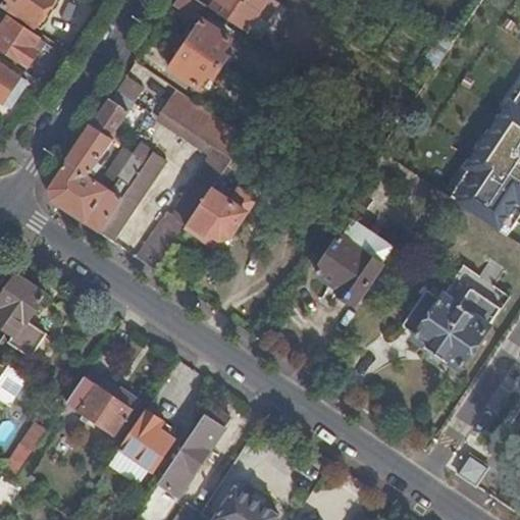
[(32,27),(50,0),(4,0),(1,5),(32,27)]
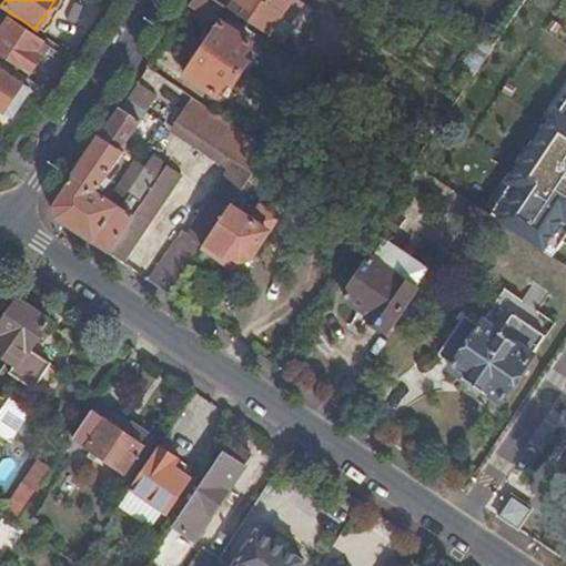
[(222,3),(216,0),(190,0),(213,16),(222,3)]
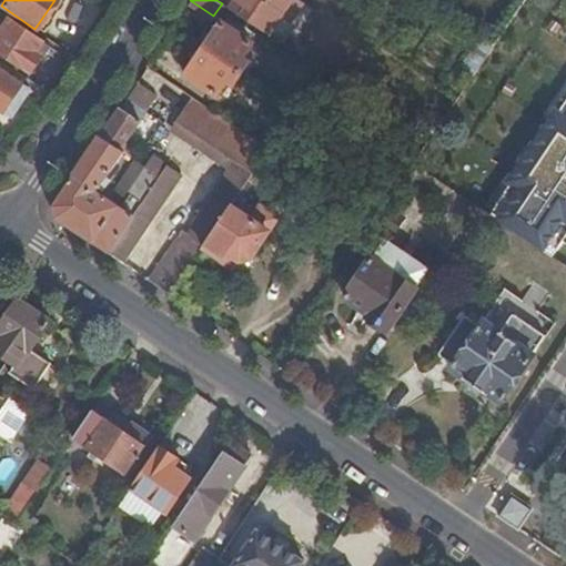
[(231,0),(226,7),(265,33),(279,13),(289,20),(300,2),(296,0),(231,0)]
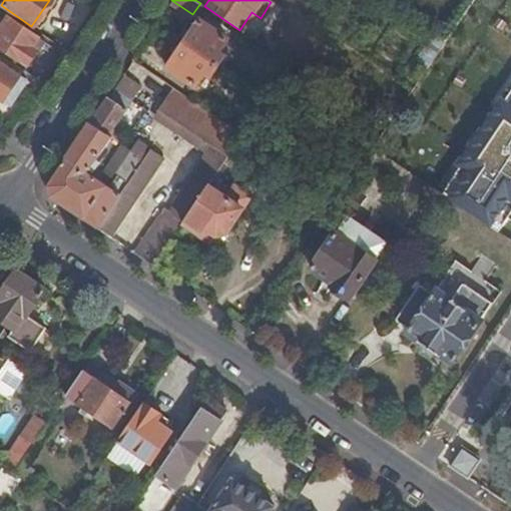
[(276,4),(271,2),(261,18),(249,35),(252,38),(276,4)]
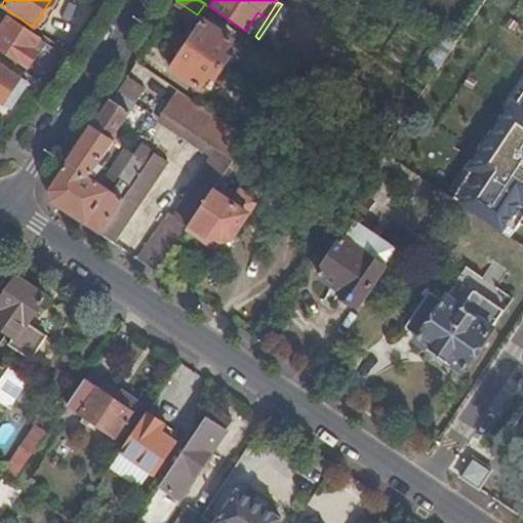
[(33,47),(39,38),(0,11),(0,48),(15,59),(26,67),(37,50),(33,47)]
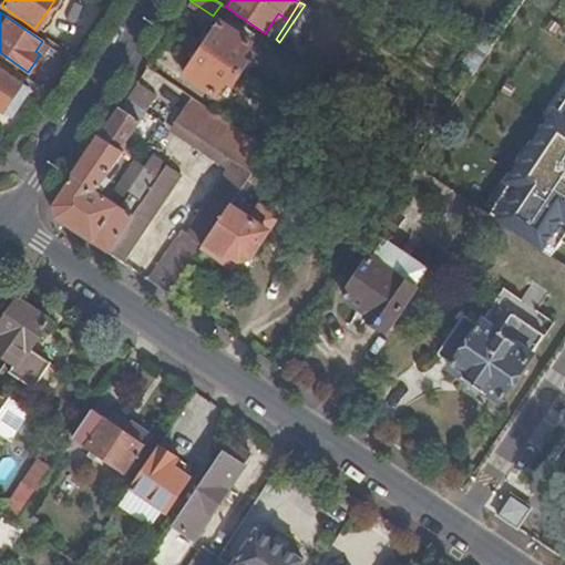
[(278,13),(265,33),(276,39),(288,20),(278,13)]
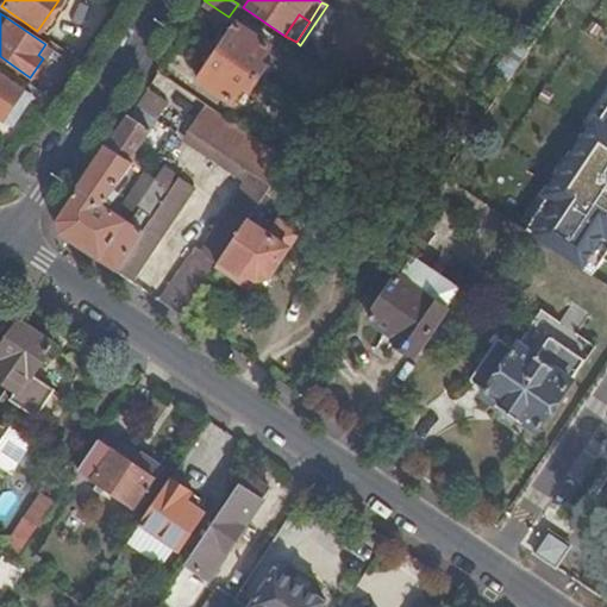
[(233,20),(214,49),(254,76),(263,63),(256,58),(267,43),(233,20)]
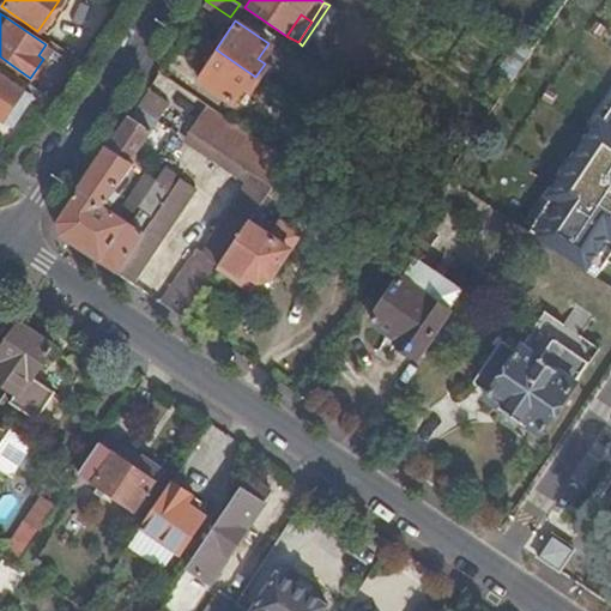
[(515,40),(492,76),(506,84),(530,49),(515,40)]
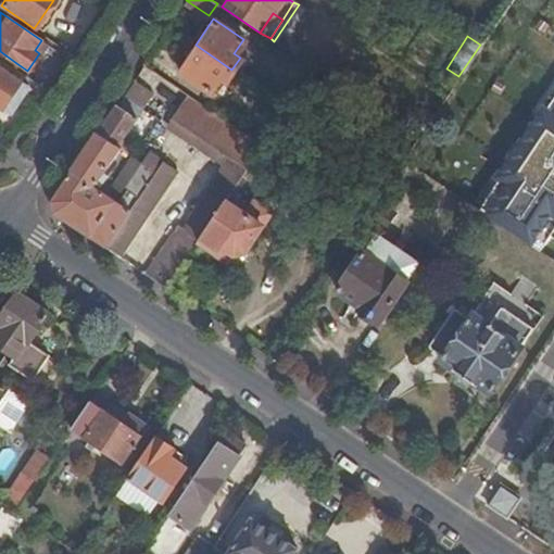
[(46,43),(41,40),(35,50),(39,53),(46,43)]
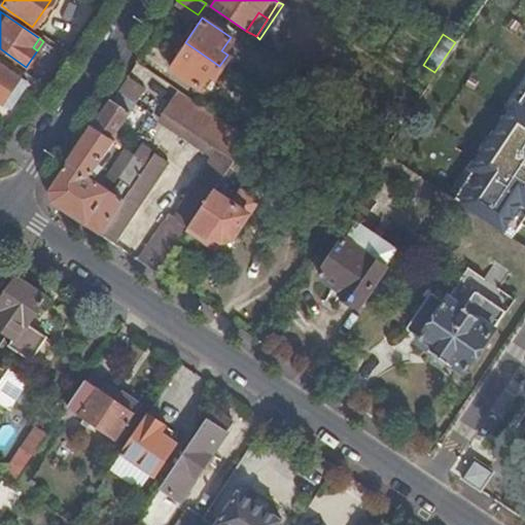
[(219,66),(185,42),(169,67),(198,86),(207,73),(212,77),(219,66)]
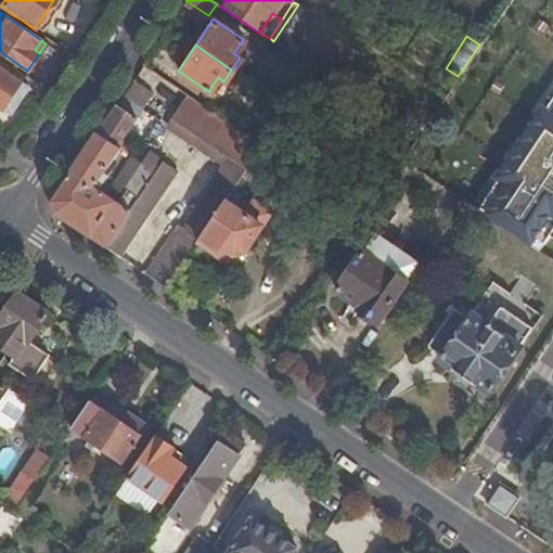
[(0,59),(13,68),(16,63),(0,51),(0,59)]
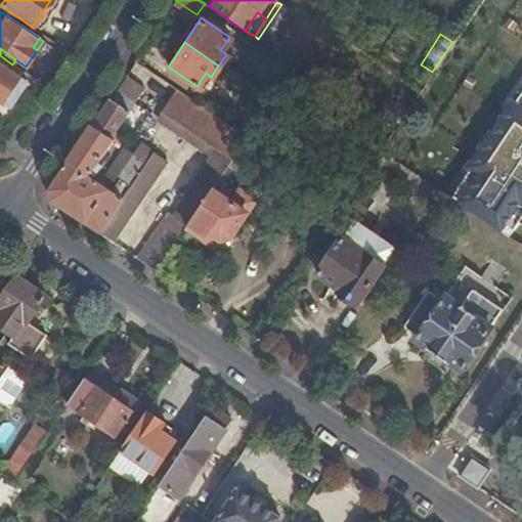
[(142,67),(133,60),(48,187),(50,201),(113,243),(167,162),(151,153),(145,162),(123,146),(103,174),(114,180),(117,176),(120,178),(115,186),(120,190),(118,196),(88,175),(117,133),(113,131),(127,111),(119,104),(142,67)]
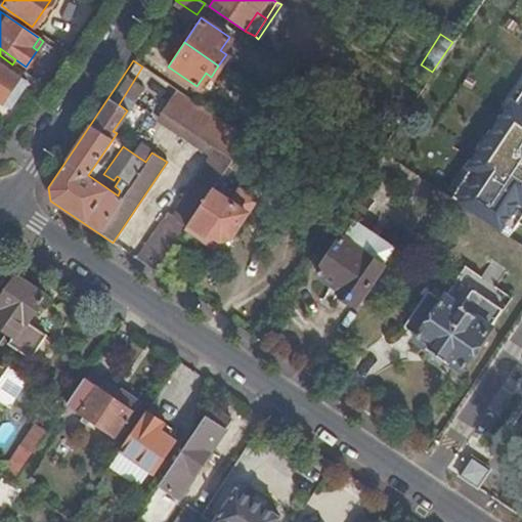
[(0,100),(2,102),(19,77),(0,63),(0,100)]
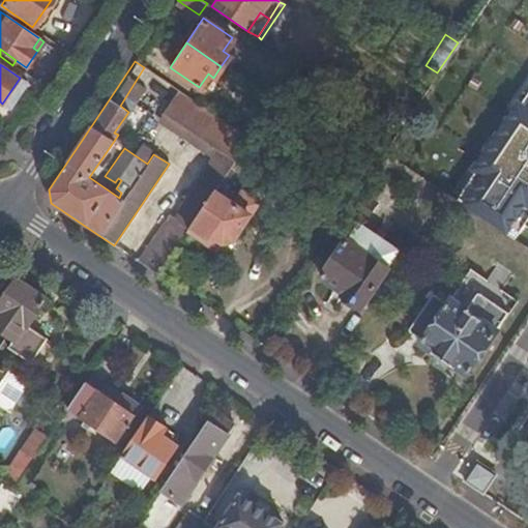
[(25,81),(20,78),(2,104),(8,108),(25,81)]
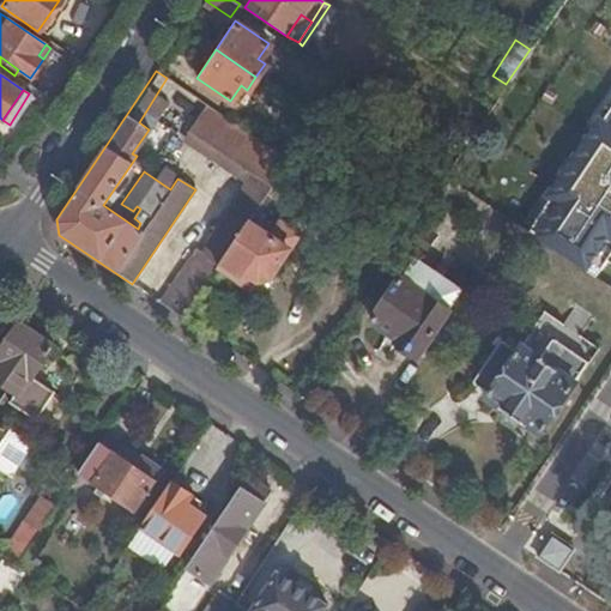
[(610,96),(524,229),(592,274),(610,246),(610,96)]
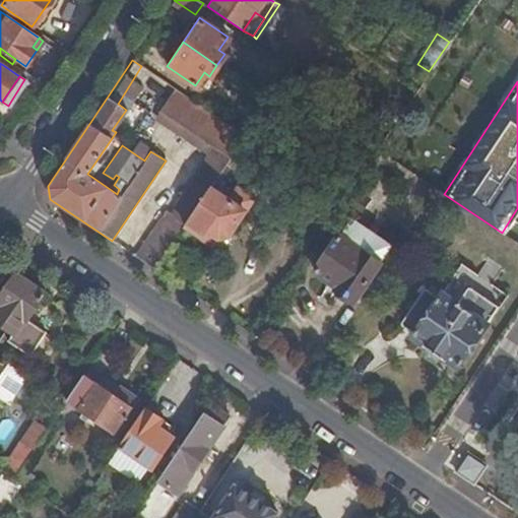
[(244,135),(174,87),(158,110),(229,157),(244,135)]
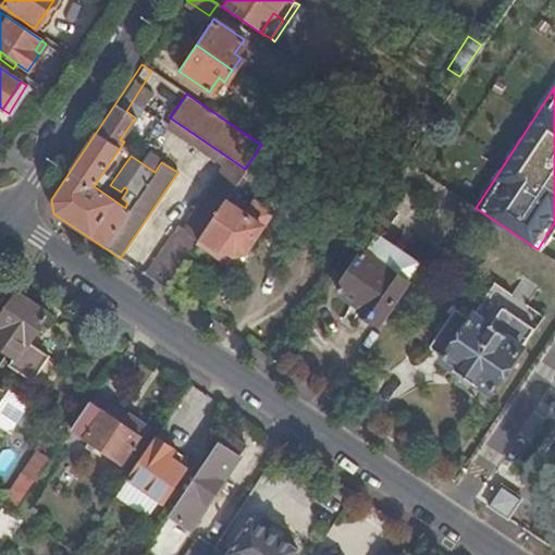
[(422,110),(412,125),(423,132),(433,116),(422,110)]
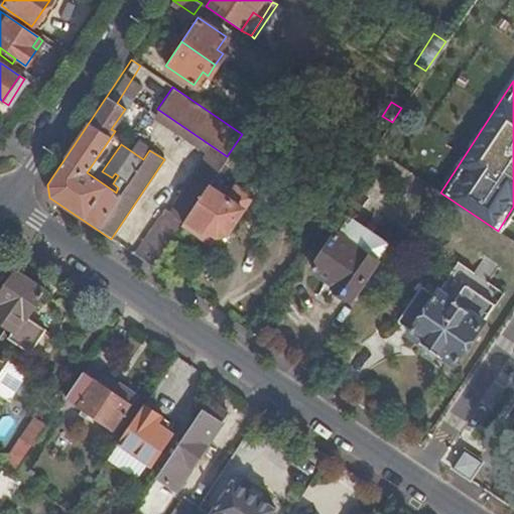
[(164,159),(111,239),(138,257),(169,213),(193,178),(164,159)]
